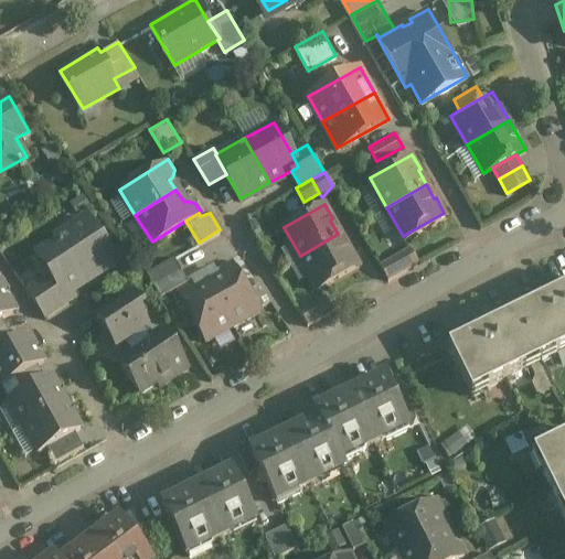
[(86,215),(54,237),(57,240),(36,254),(50,275),(62,293),(70,289),(115,259),(86,215)]
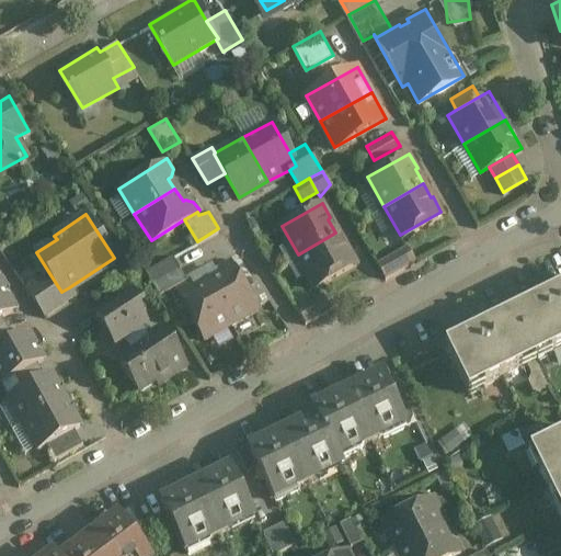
[(335,233),(298,254),(315,284),(354,262),(345,246),(344,247),(335,233)]
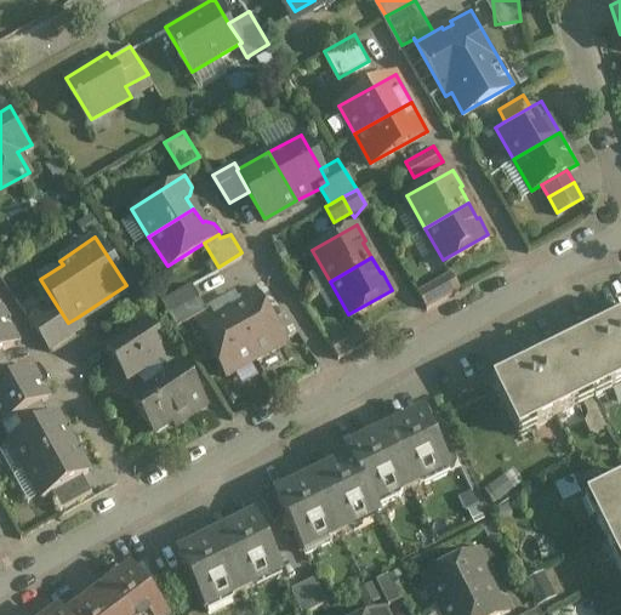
[(451,271),(419,289),(427,306),(461,286),(451,271)]
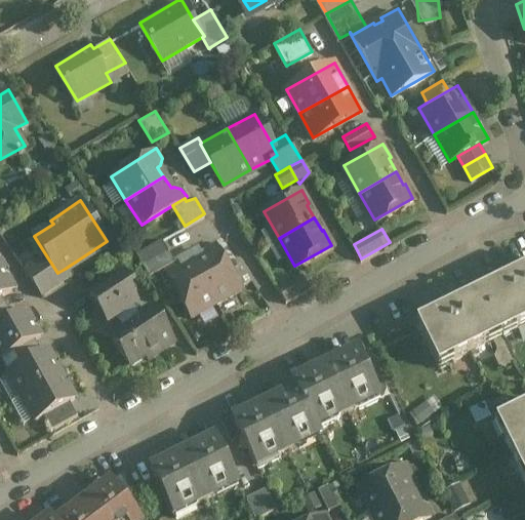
[(162,238),(136,252),(143,263),(167,248),(162,238)]
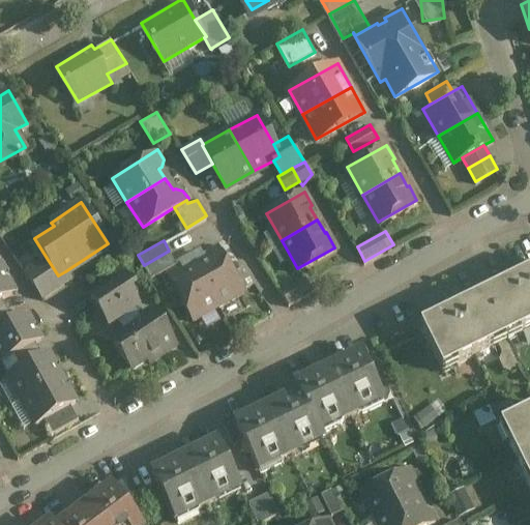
[(243,291),(217,244),(209,250),(206,257),(207,259),(197,265),(219,304),(243,291)]
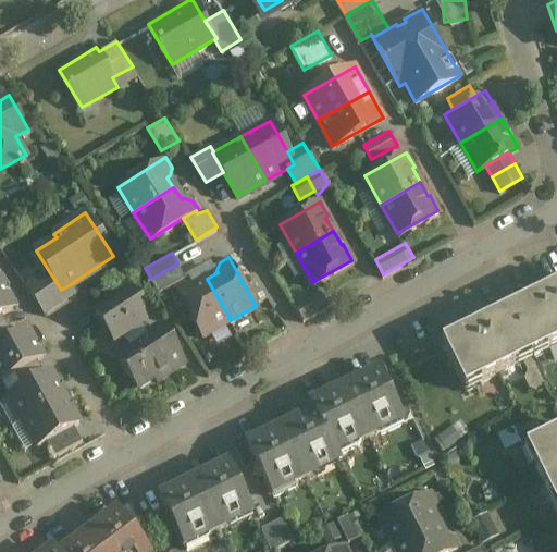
[(177,264),(151,279),(158,291),(184,276),(177,264)]
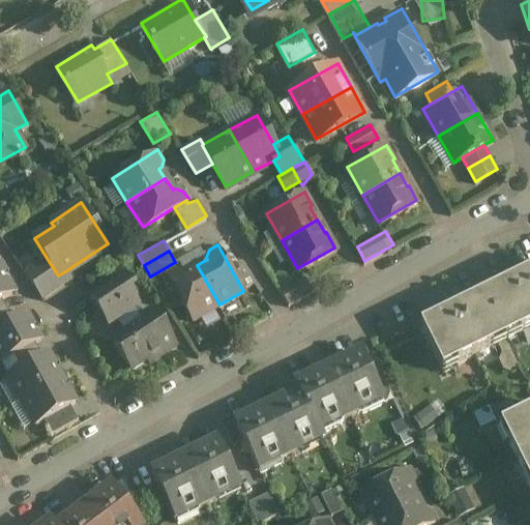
[(47,258),(25,272),(40,295),(68,276),(65,271),(58,275),(47,258)]
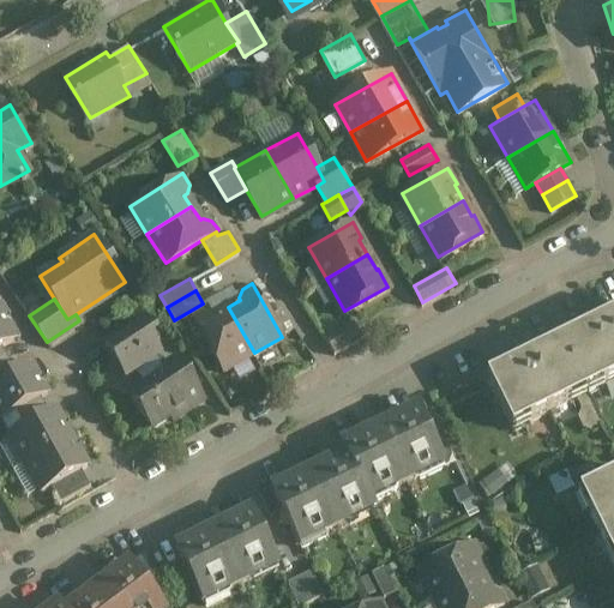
[(0,308),(0,307),(0,344),(1,344),(16,336),(0,308)]
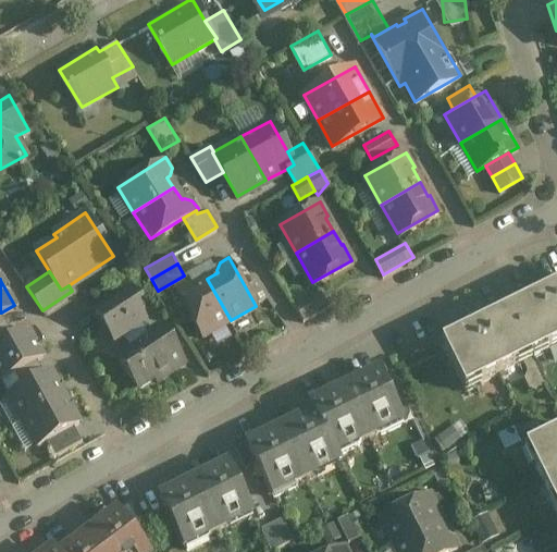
[(231,320),(207,279),(195,285),(194,283),(184,281),(175,286),(202,335),(231,320)]
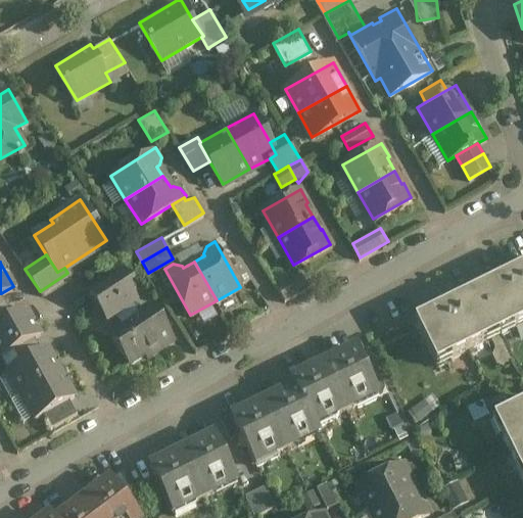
[(522,265),(414,321),(436,365),(522,320),(522,265)]
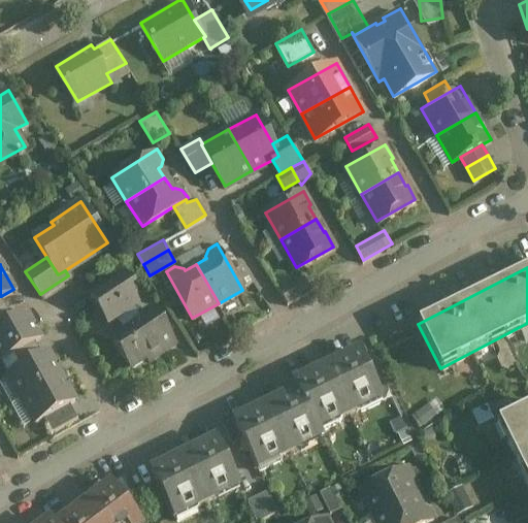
[(123,271),(95,289),(103,301),(98,305),(107,320),(113,317),(134,302),(125,290),(132,286),(123,271)]
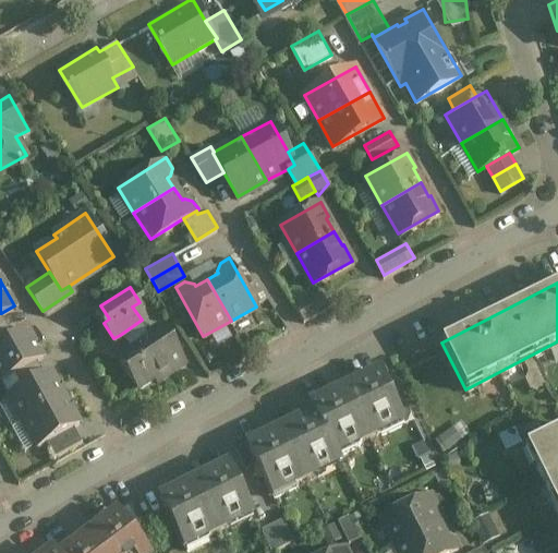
[(320,290),(295,305),(303,320),(329,305),(320,290)]
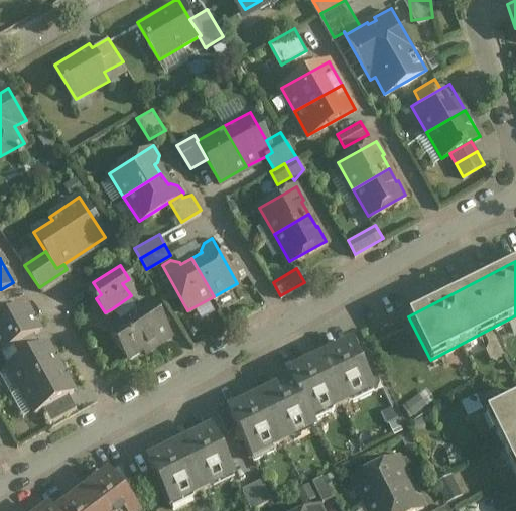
[(148,298),(137,305),(131,295),(111,309),(119,322),(108,330),(128,358),(143,348),(145,351),(171,334),(148,298)]
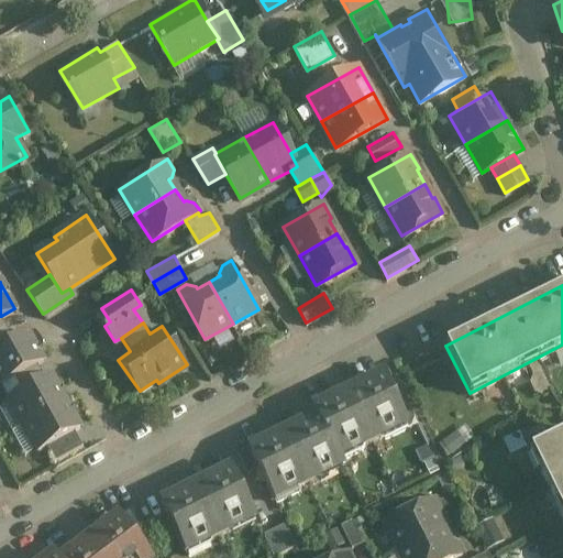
[(8,328),(0,331),(0,347),(14,339),(8,328)]
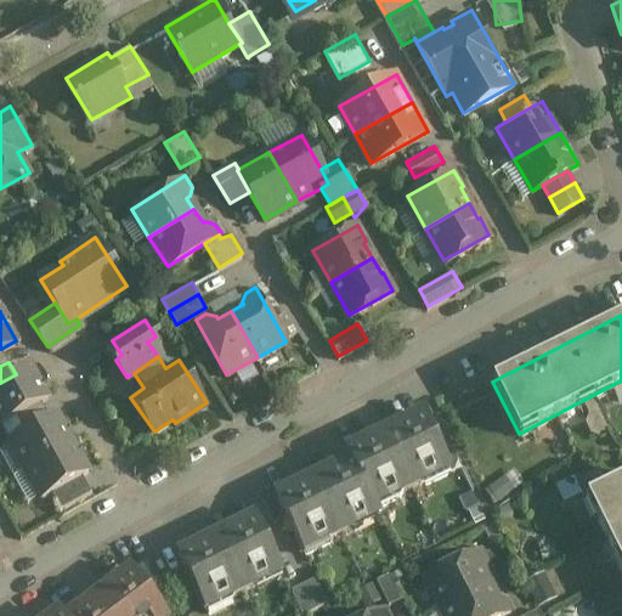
[(16,374),(0,383),(0,419),(1,422),(16,413),(40,399),(41,399),(47,395),(30,366),(16,374)]
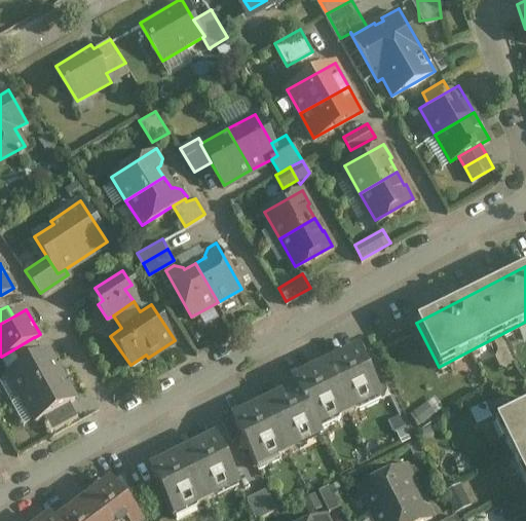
[(34,337),(13,349),(21,363),(42,350),(35,337),(34,337)]
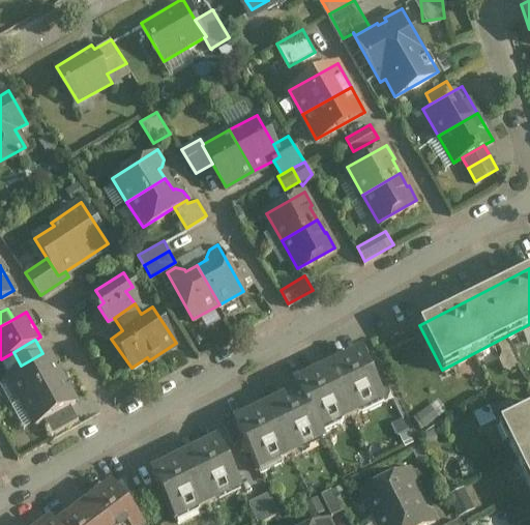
[(21,366),(8,373),(22,397),(61,375),(48,350),(21,366)]
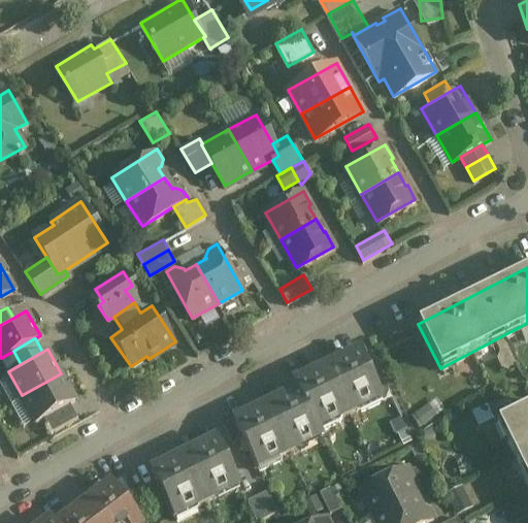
[(296,388),(233,419),(241,436),(257,466),(259,465),(256,460),(274,451),(282,454),(297,447),(299,439),(317,430),(320,435),(322,434),(316,422),(333,413),(341,416),(356,409),(359,400),(375,392),(378,397),(381,396),(358,350),(293,382),(296,388)]
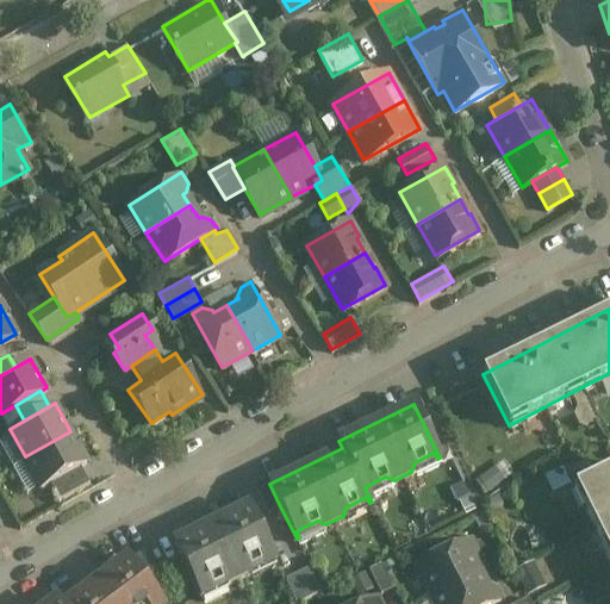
[(70,431),(25,456),(41,485),(50,480),(80,464),(86,460),(70,431)]
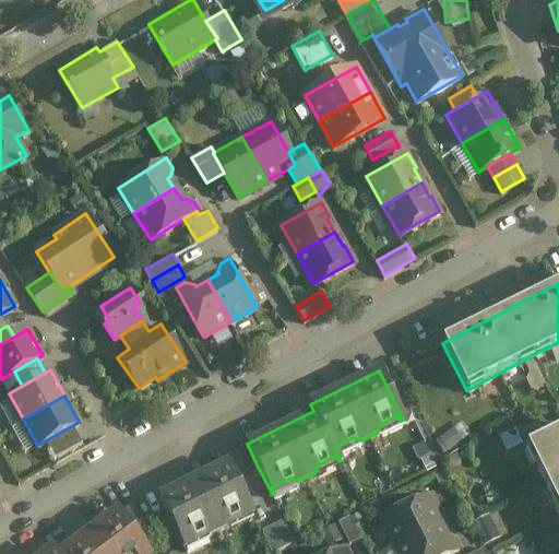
[(464,419),(438,435),(445,447),(472,432),(464,419)]
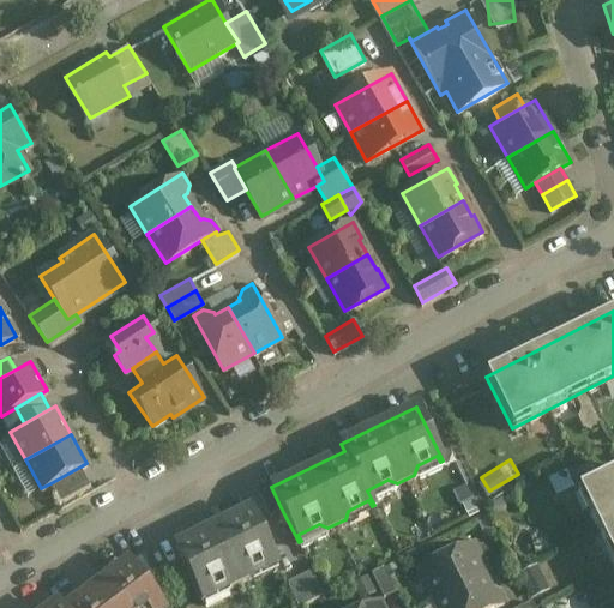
[(593,459),(552,471),(558,489),(599,477),(593,459)]
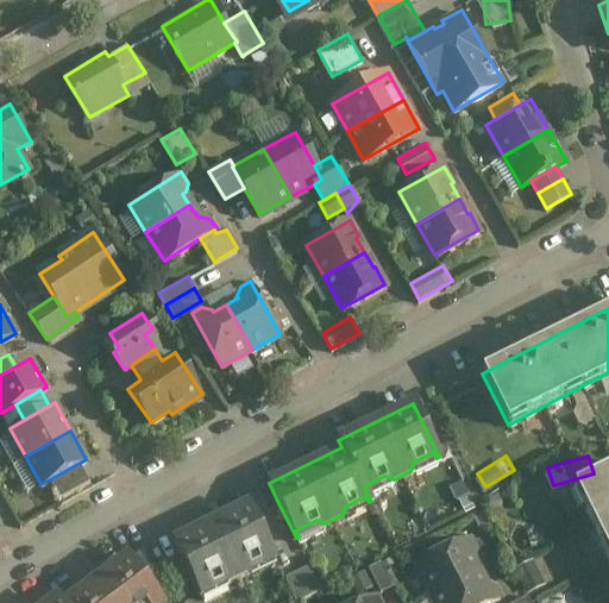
[(80,463),(50,479),(60,496),(89,479),(80,463)]
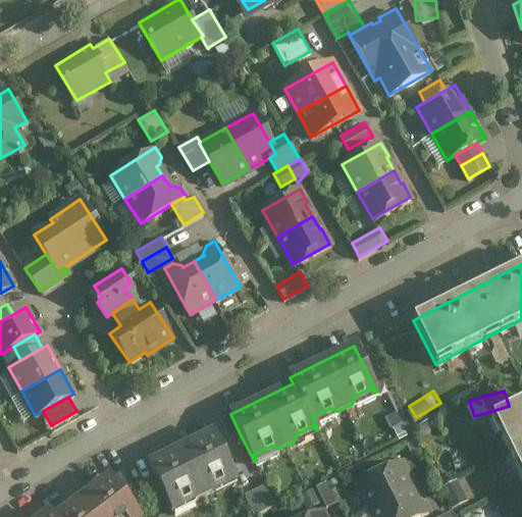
[(521,400),(488,418),(521,479),(521,400)]
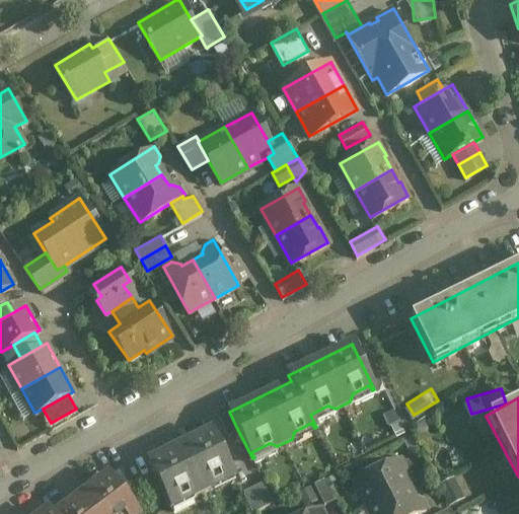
[(229,412),(227,409),(218,413),(228,433),(237,429),(229,412)]
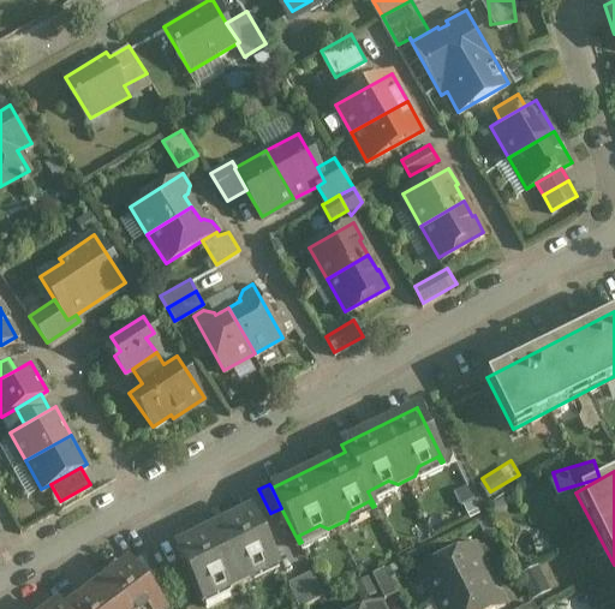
[(251,509),(175,545),(202,601),(203,599),(201,595),(224,584),(230,587),(250,577),(254,569),(274,560),(276,565),(278,565),(251,509)]
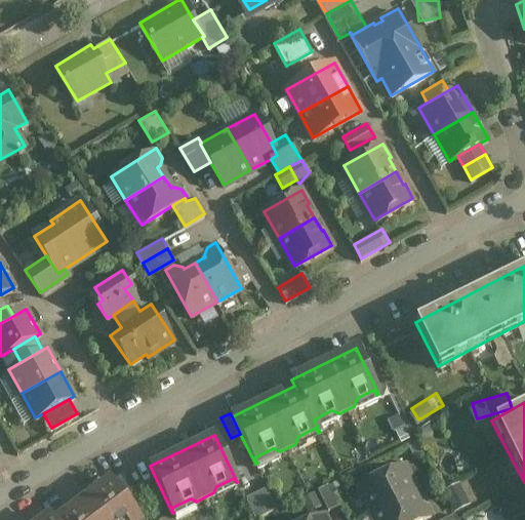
[(404,462),(357,485),(369,511),(409,490),(404,480),(406,479),(408,470),(404,462)]
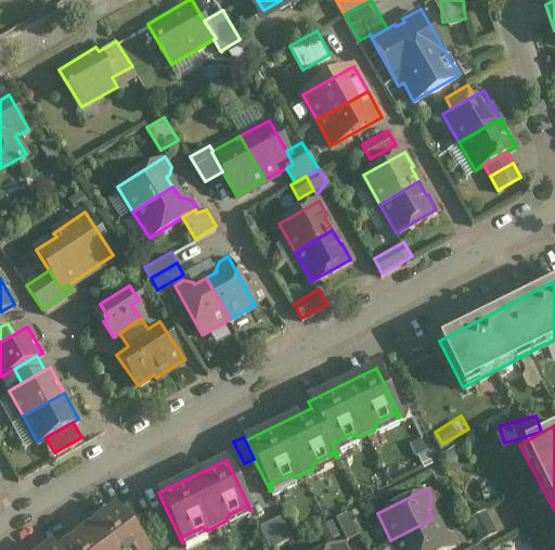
[(147,549),(116,507),(57,549),(147,549)]
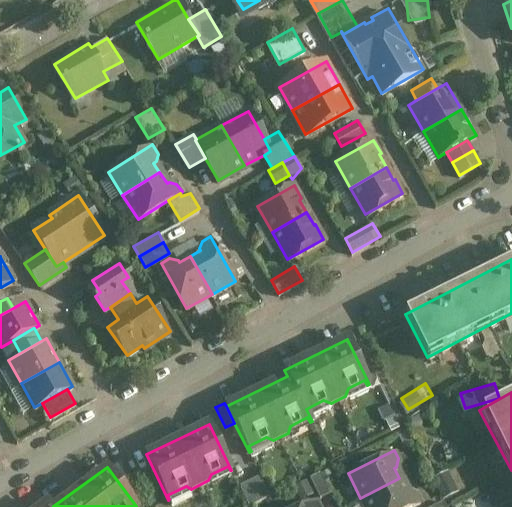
[(444,496),(459,489),(449,467),(433,475),(444,496)]
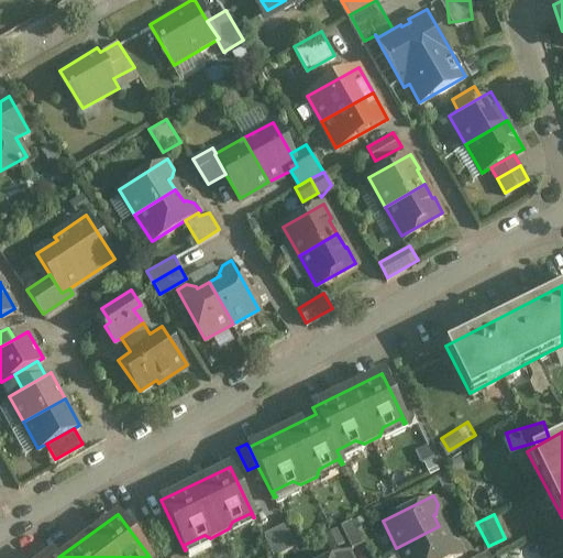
[(352,516),(340,523),(351,545),(363,539),(352,516)]
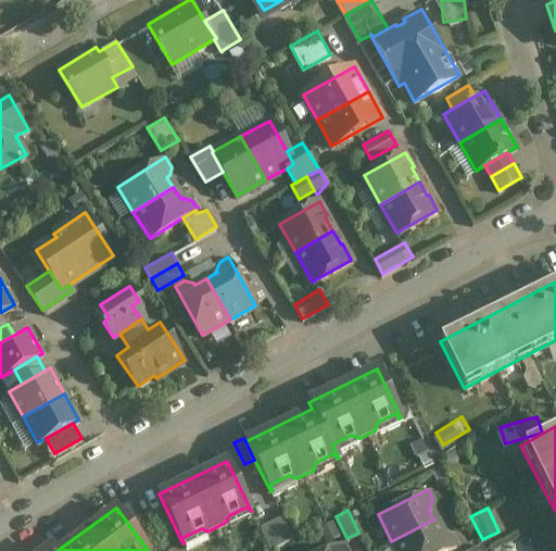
[(281,514),(260,525),(270,547),(292,536),(281,514)]
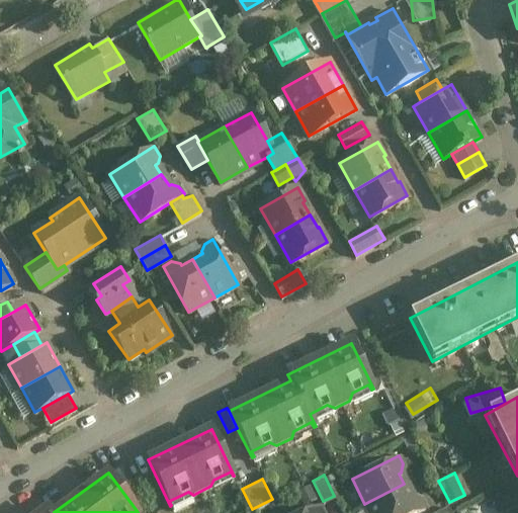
[(404,484),(364,504),(368,512),(410,512),(424,506),(420,498),(412,495),(410,496),(404,484)]
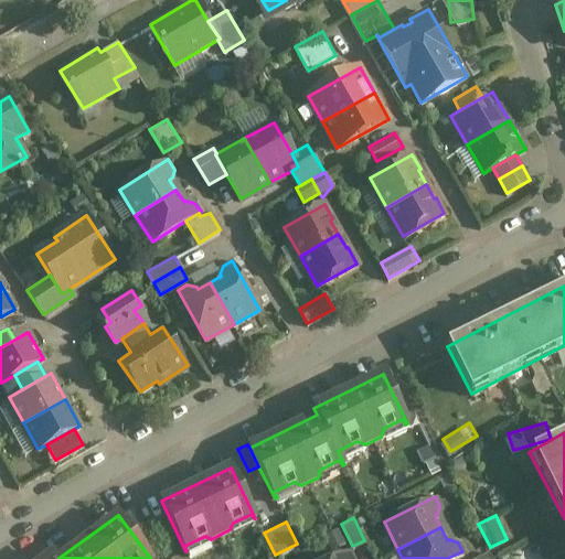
[(347,548),(327,558),(352,558),(347,548)]
